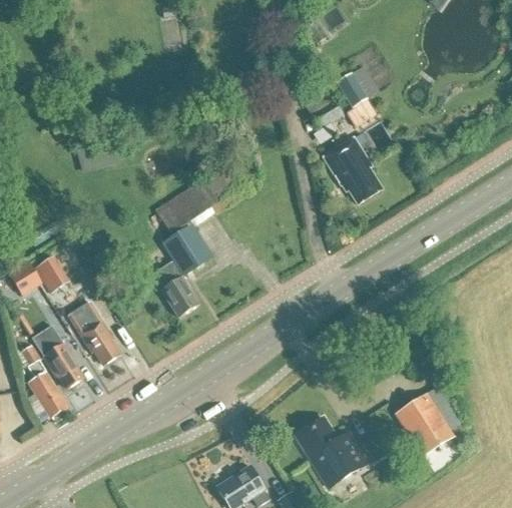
[(351,106),(367,96),(350,70),(334,80),(351,106)]
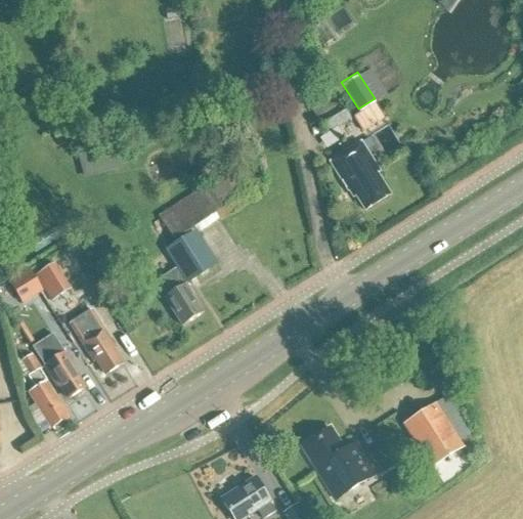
[(350,116),(340,99),(332,88),(312,99),(320,113),(315,116),(325,131),(350,116)]
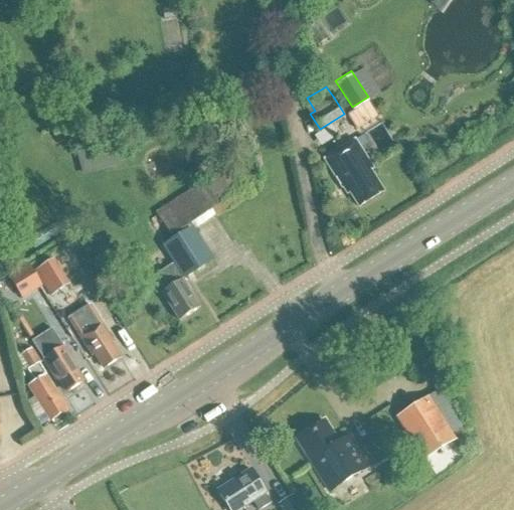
[(357,204),(381,189),(367,167),(370,165),(353,138),(323,157),(340,184),(343,182),(357,204)]
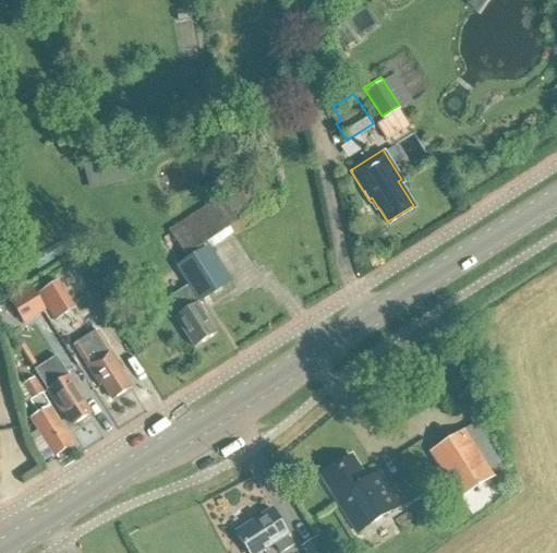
[(123,153),(82,164),(88,188),(130,176),(123,153)]
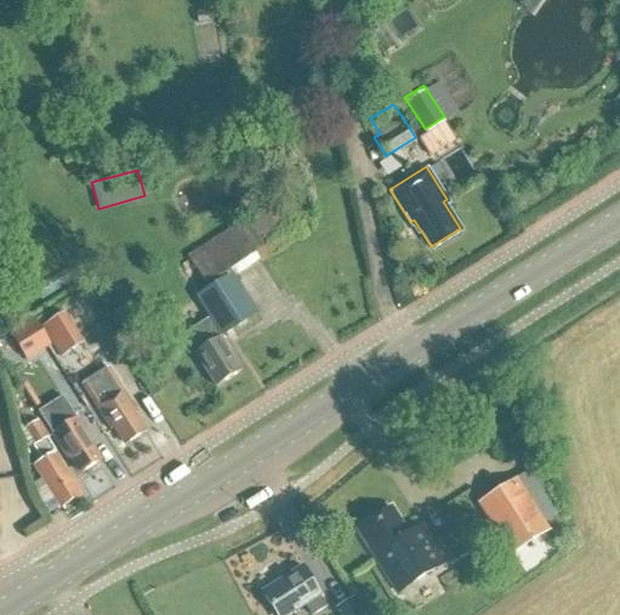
[(300,231),(299,231),(312,222),(289,188),(277,195),(277,194),(186,251),(208,286),(229,272),(231,275),(300,231)]
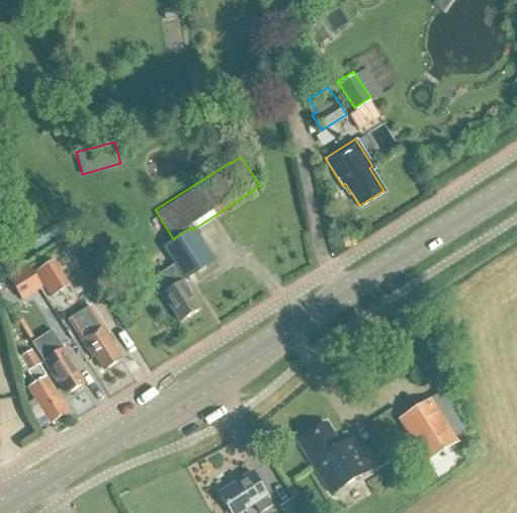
[(211,259),(192,230),(191,227),(173,239),(164,244),(175,263),(156,275),(164,289),(161,291),(179,320),(199,307),(188,290),(190,288),(185,281),(183,282),(181,279),(211,259)]
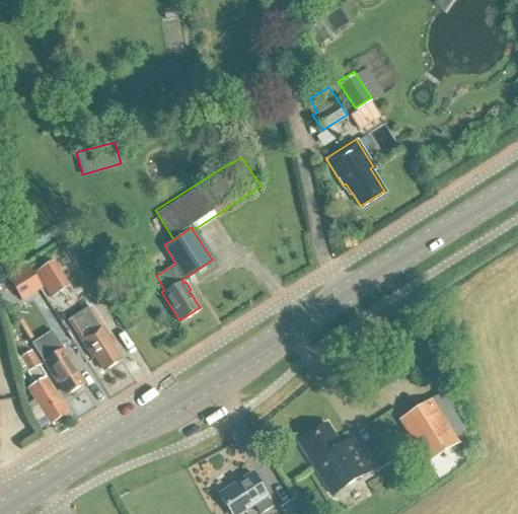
[(52,258),(34,269),(50,294),(68,283),(52,258)]
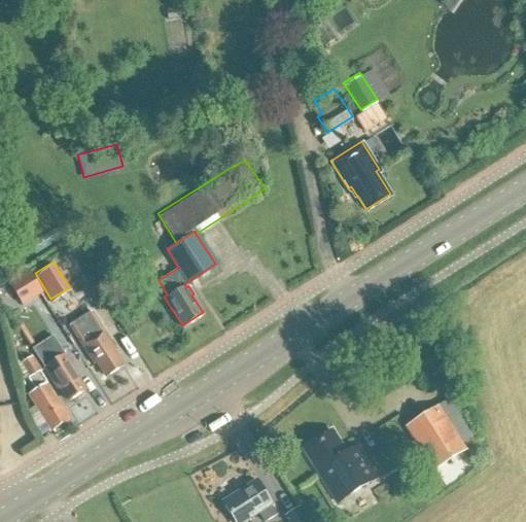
[(91,309),(68,323),(80,342),(93,361),(96,359),(105,374),(120,363),(111,349),(114,347),(102,327),(91,309)]
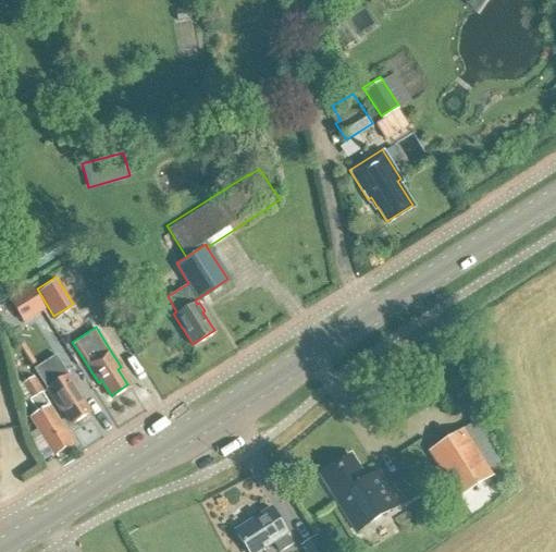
[(46,385),(46,387),(59,407),(62,406),(72,420),(88,411),(78,395),(81,393),(68,372),(59,378),(53,367),(57,364),(48,350),(29,360),(46,385)]
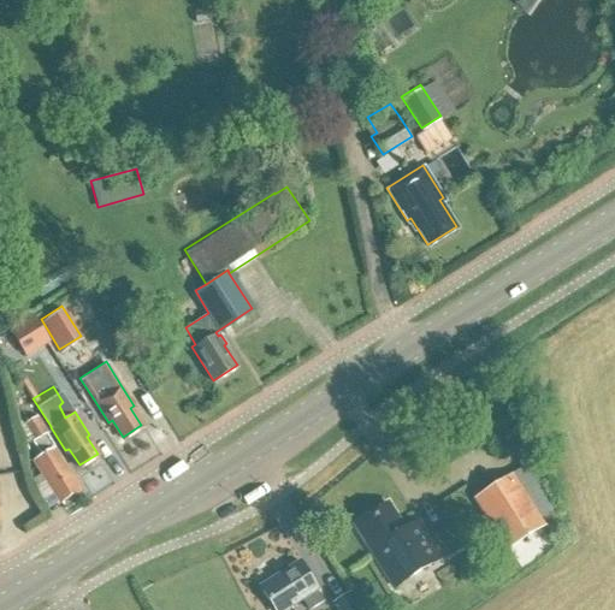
[(58,499),(78,487),(53,446),(51,448),(48,442),(51,440),(45,432),(47,431),(37,414),(24,422),(34,438),(33,439),(41,454),(34,459),(42,473),(58,499)]
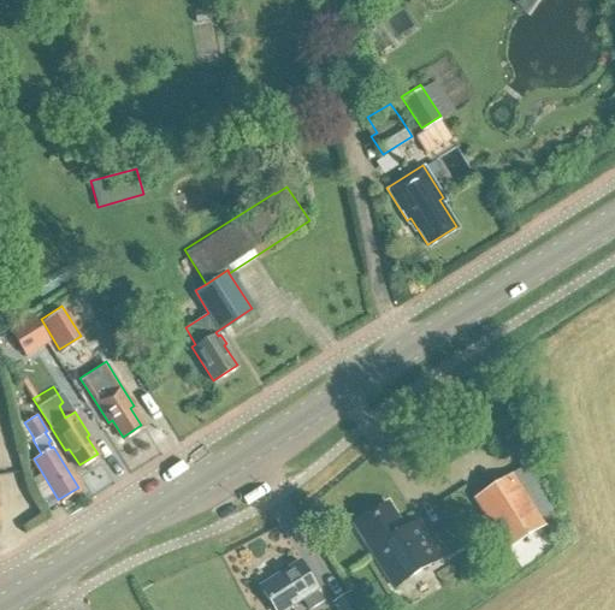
[(540,523),(508,474),(475,495),(507,544),(540,523)]
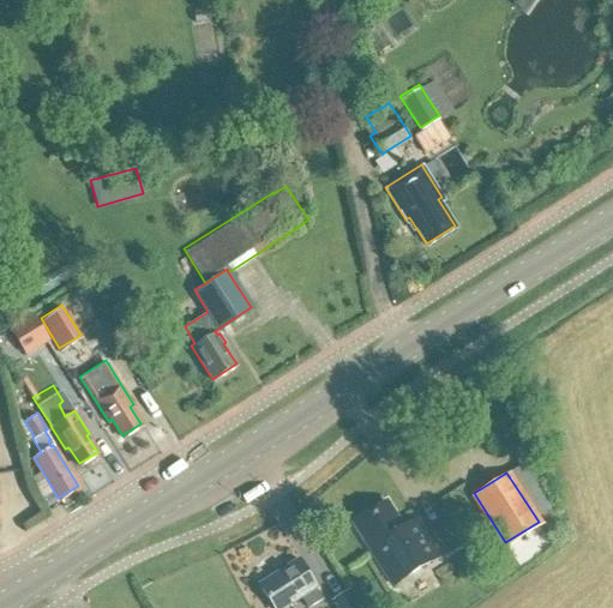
[(391,579),(436,552),(415,518),(402,528),(385,500),(354,521),(391,579)]
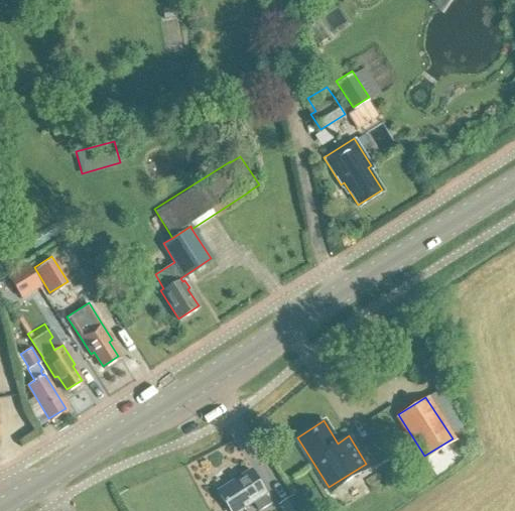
[(259,508),(270,501),(264,492),(265,491),(250,468),(217,489),(230,510),(233,510),(253,499),(259,508)]
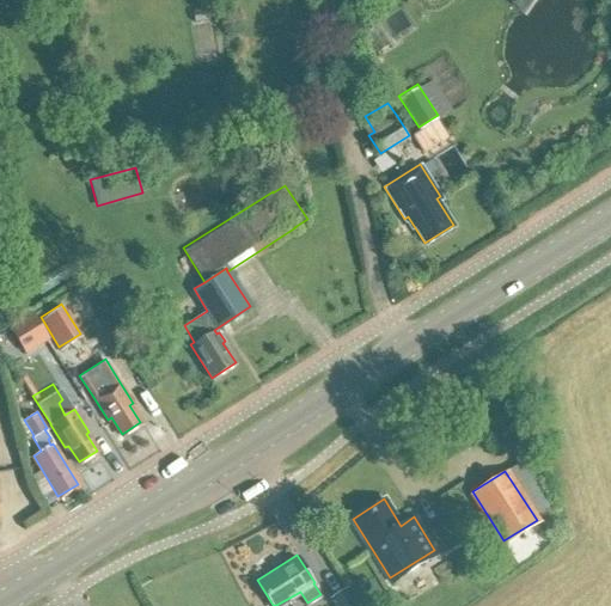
[(329,594),(335,605),(359,605),(346,583),(329,594)]
